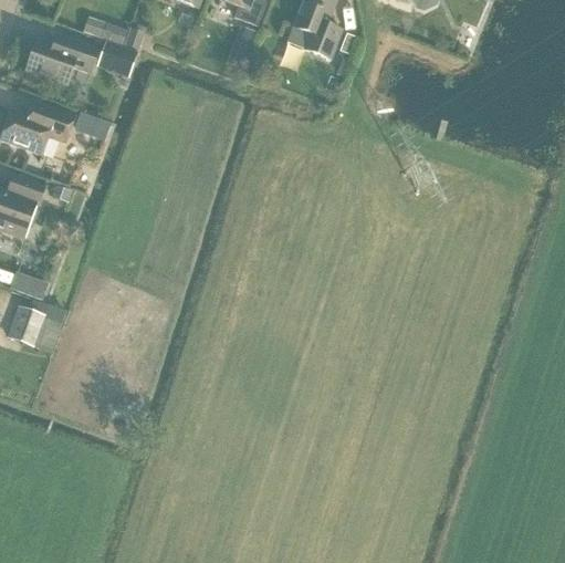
[(258,25),(268,1),(264,0),(226,0),(239,6),(234,17),(258,25)]
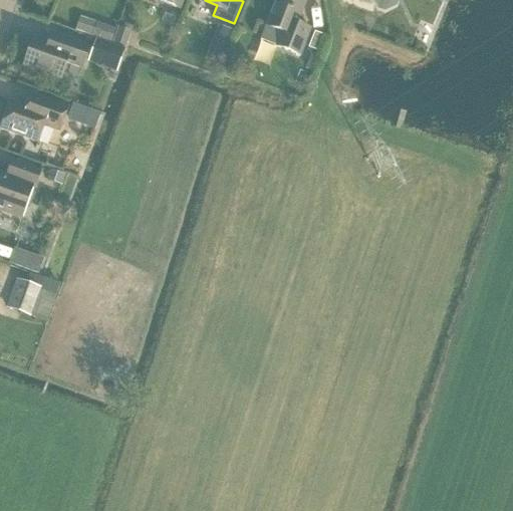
[(301,53),(311,27),(298,22),(306,0),(275,0),(266,24),(282,30),(276,43),(301,53)]
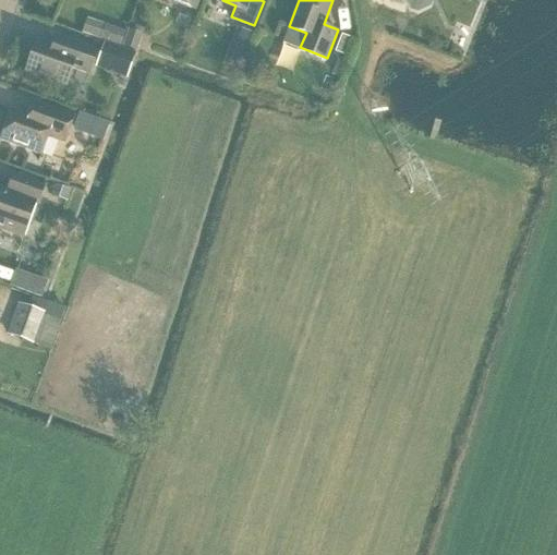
[(407,0),(410,8),(416,10),(431,3),(432,0),(407,0)]
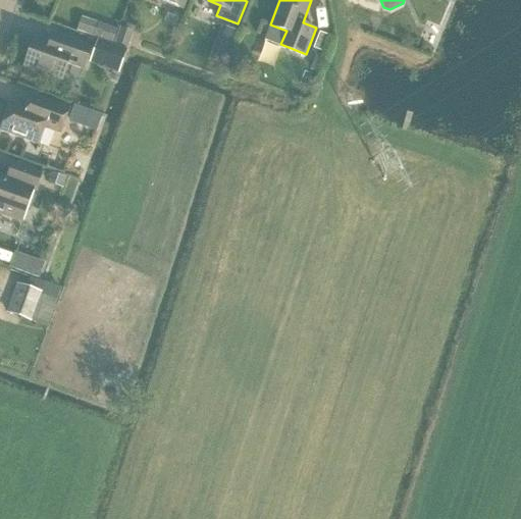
[(330,33),(319,29),(313,46),(323,50),(330,33)]
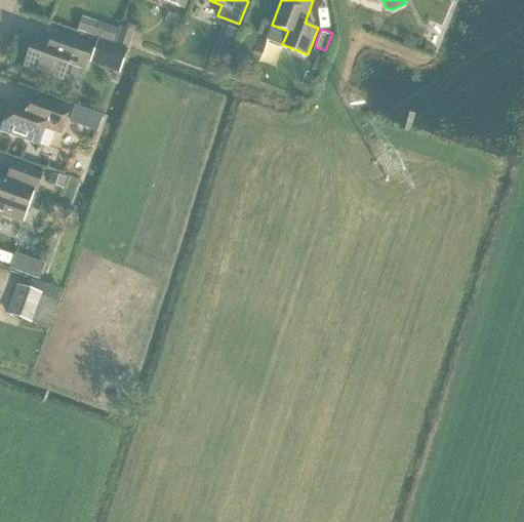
[(61,47),(34,38),(24,66),(62,79),(68,62),(83,67),(91,45),(65,35),(61,47)]
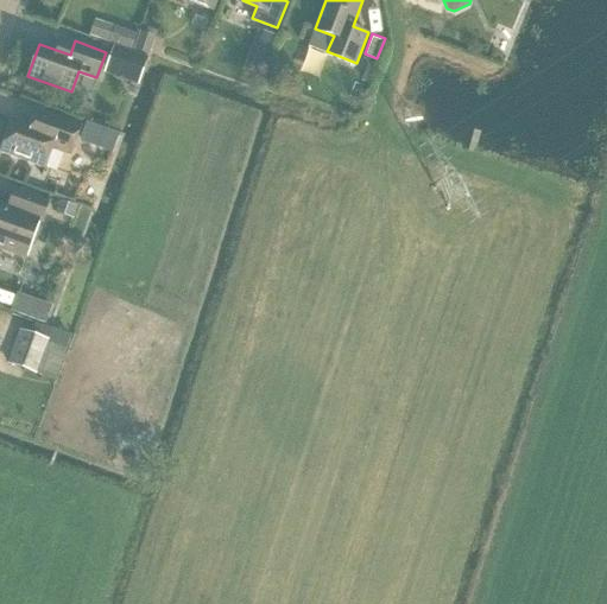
[(43,128),(13,118),(1,150),(45,166),(52,146),(70,152),(81,125),(49,113),(43,128)]
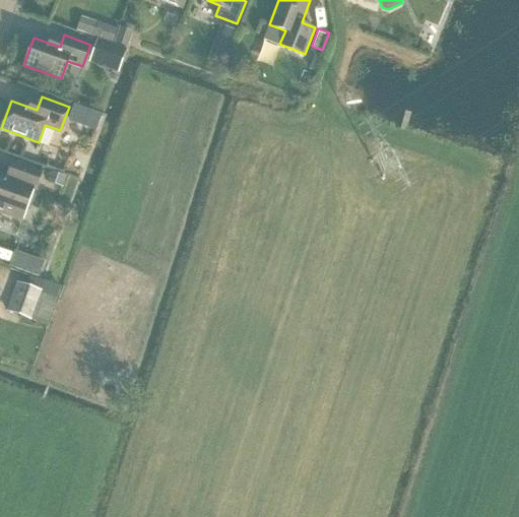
[(42,170),(13,159),(7,176),(0,173),(0,210),(17,216),(28,185),(35,187),(42,170)]
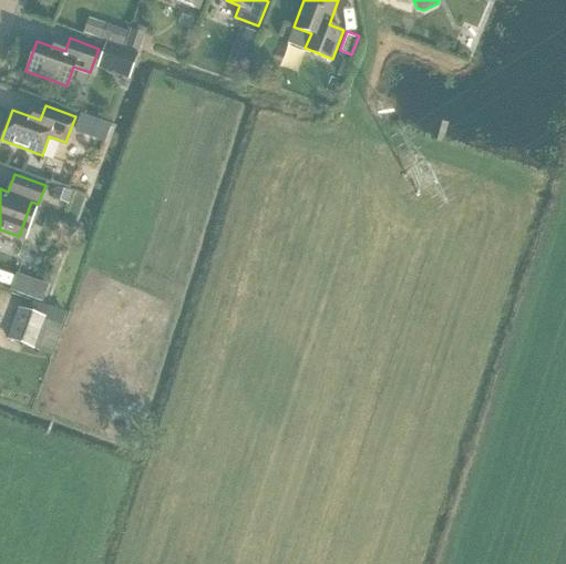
[(69,200),(71,191),(55,186),(52,194),(69,200)]
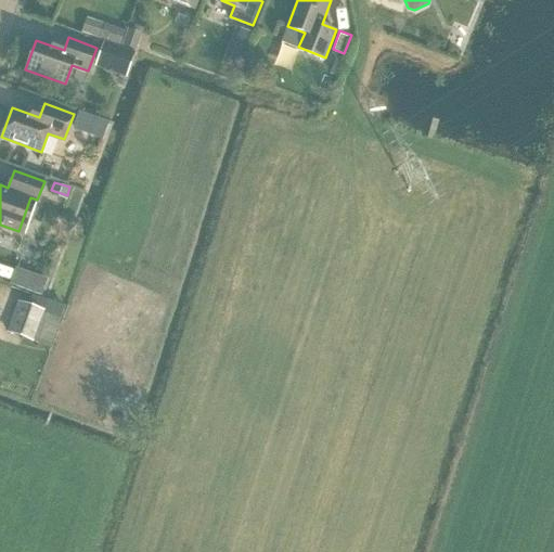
[(20,269),(0,261),(0,280),(14,285),(20,269)]
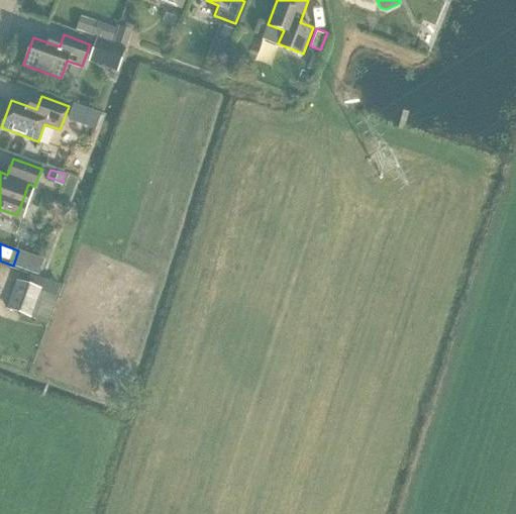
[(45,261),(18,250),(13,266),(39,276),(45,261)]
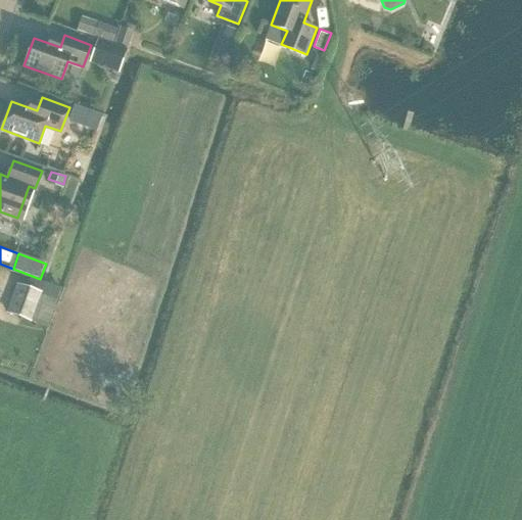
[(43,289),(16,280),(6,311),(32,320),(43,289)]
